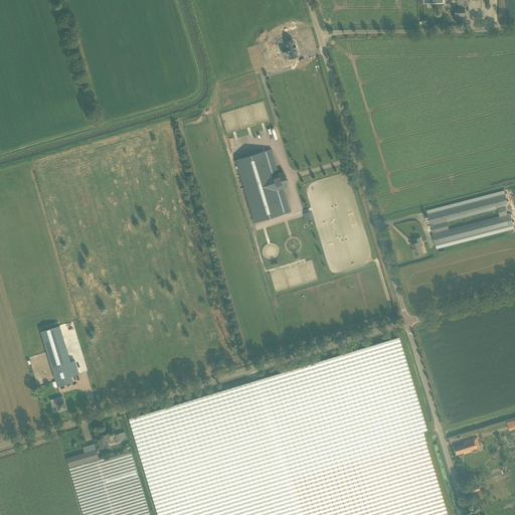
[(460,5),(460,9),(455,9),(456,16),(465,16),(465,9),(464,9),(464,5),(464,0),(457,0),(458,3),(460,5)]
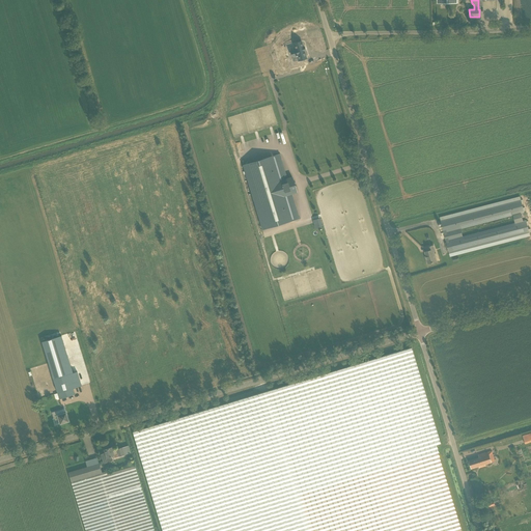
[(298,60),(306,58),(304,51),(305,51),(304,47),(303,47),(301,42),(294,45),(296,50),(290,52),(291,57),(297,55),(298,60)]
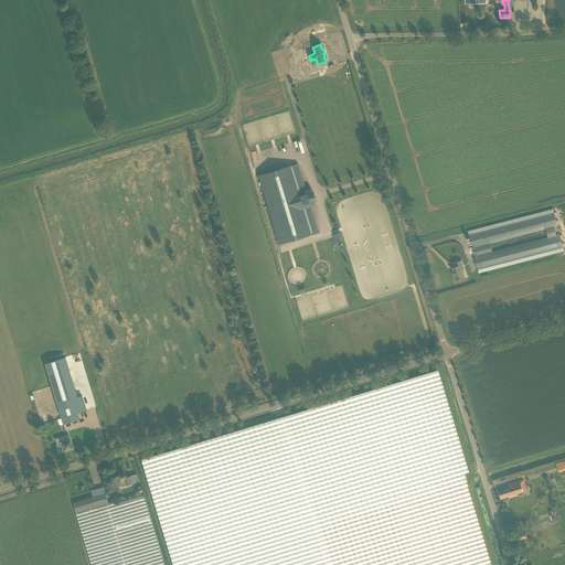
[(304,191),(296,164),(258,176),(279,245),(317,233),(309,206),(316,204),(311,189),(304,191)]
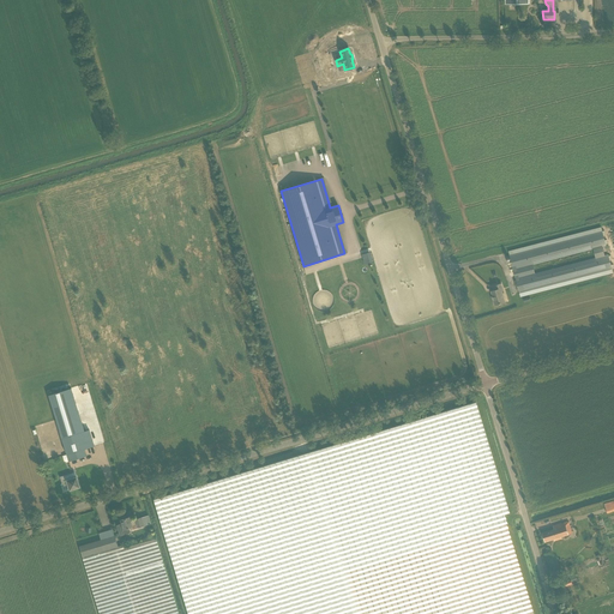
[(613,270),(608,254),(525,276),(525,275),(535,272),(534,265),(524,268),(524,266),(607,246),(602,230),(510,254),(519,294),(613,270)]
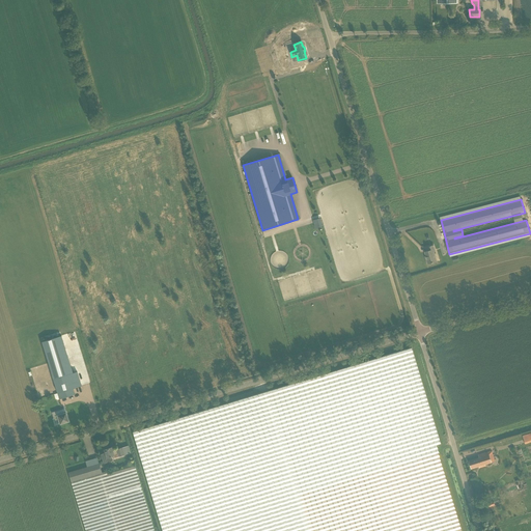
[(313,220),(314,227),(323,226),(320,218),(313,220)]
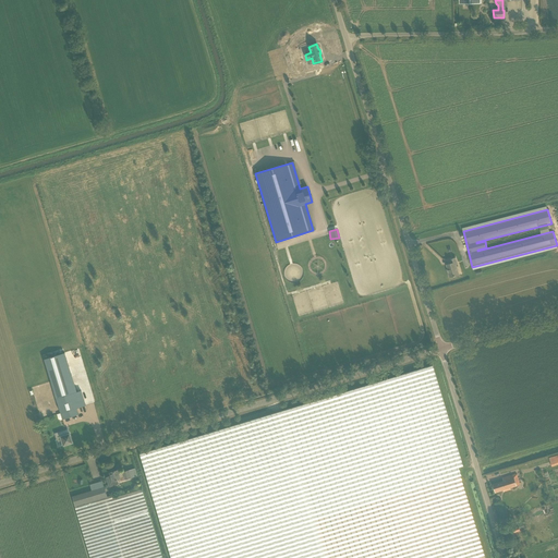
[(456,264),(458,264),(457,257),(449,261),(450,264),(447,265),(449,273),(448,274),(449,278),(459,275),(456,264)]
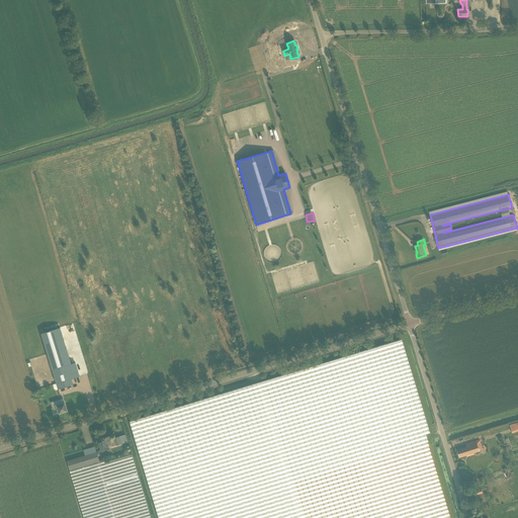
[(425,434),(429,433),(400,340),(130,421),(158,517),(450,517),(427,441),(425,434)]
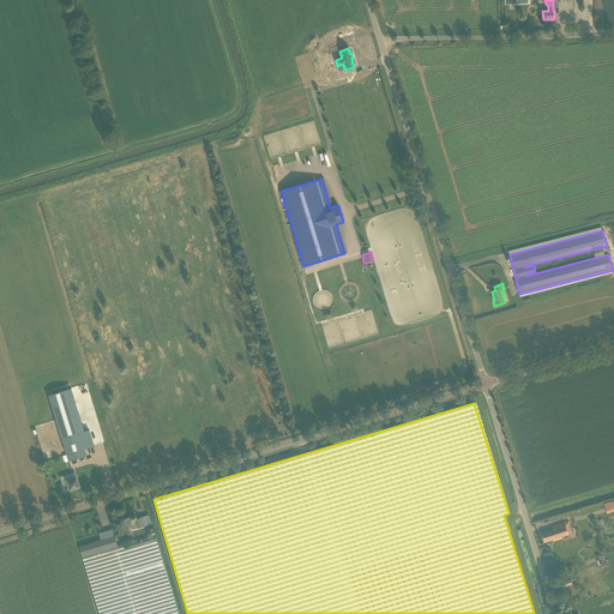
[(61,438),(68,462),(86,456),(84,450),(94,446),(89,429),(61,438)]
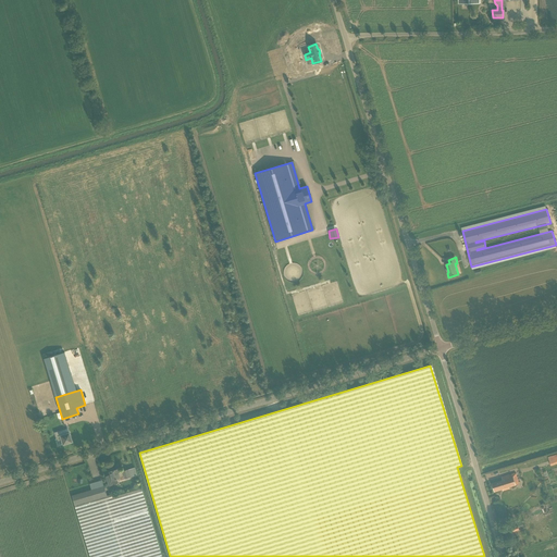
[(62,445),(72,442),(69,433),(66,434),(65,430),(54,433),(57,441),(61,440),(62,445)]
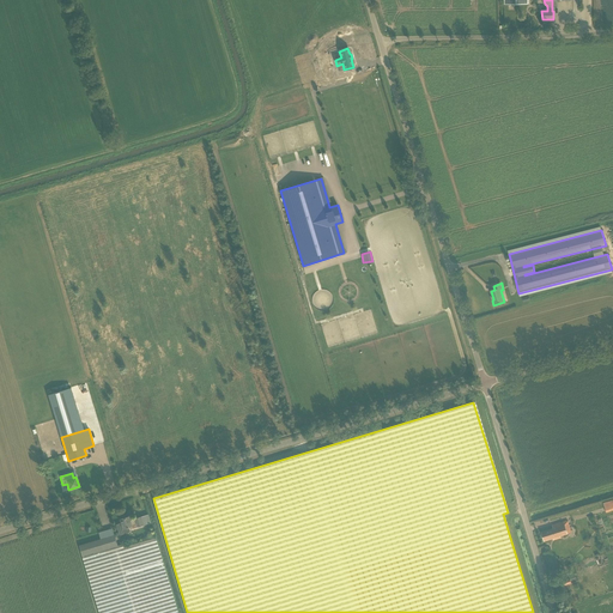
[(120,520),(121,523),(116,525),(120,535),(129,533),(128,527),(132,526),(132,528),(137,527),(144,525),(141,517),(134,519),(134,520),(129,521),(128,516),(120,520)]
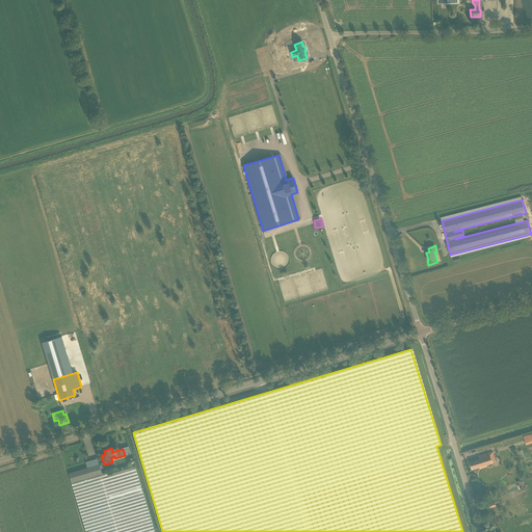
[(480,458),(477,459),(470,461),(472,470),(497,462),(494,452),(493,452),(493,451),(486,453),(479,455),(480,458)]
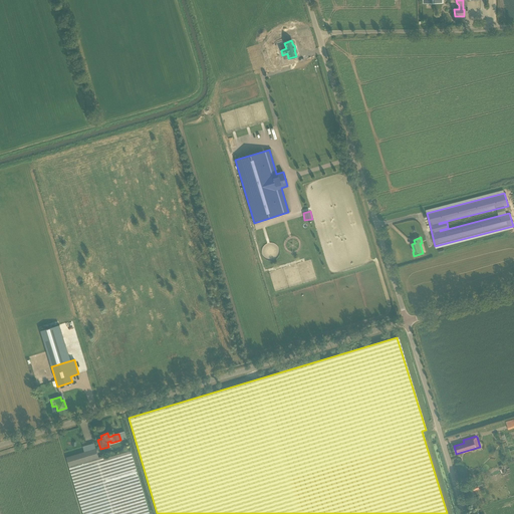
[(69,467),(82,513),(150,513),(131,452),(103,460),(102,457),(98,458),(95,449),(66,458),(69,467)]
